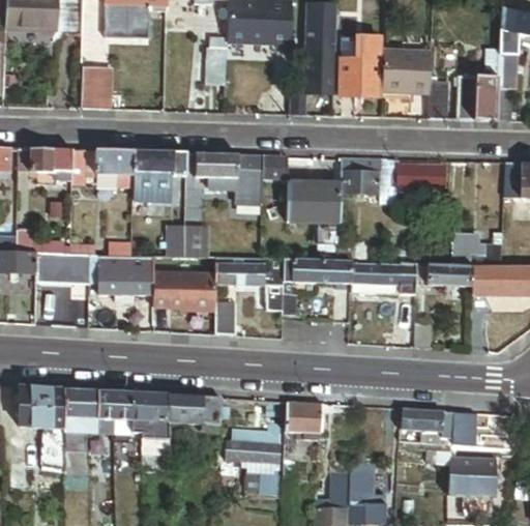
[(6,0),(6,4),(5,28),(58,30),(58,13),(59,0),(6,0)]
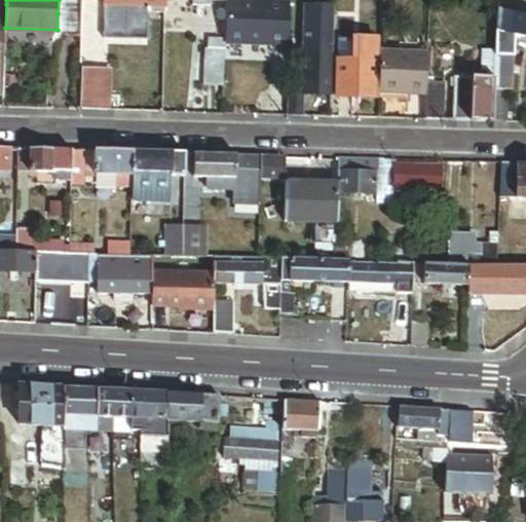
[(59,0),(58,13),(84,14),(85,0),(59,0)]
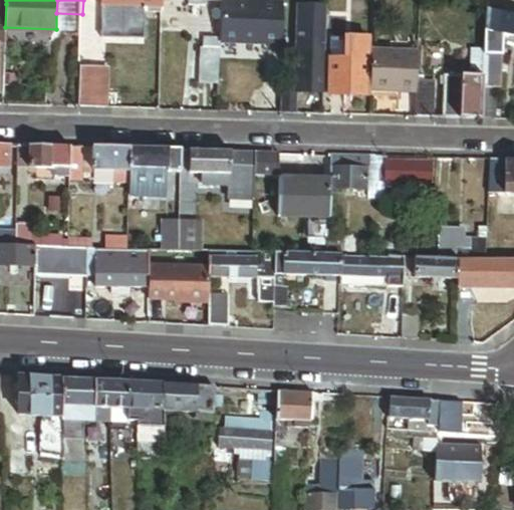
[(100,0),(100,34),(143,34),(143,9),(143,4),(114,3),(114,0),(100,0)]
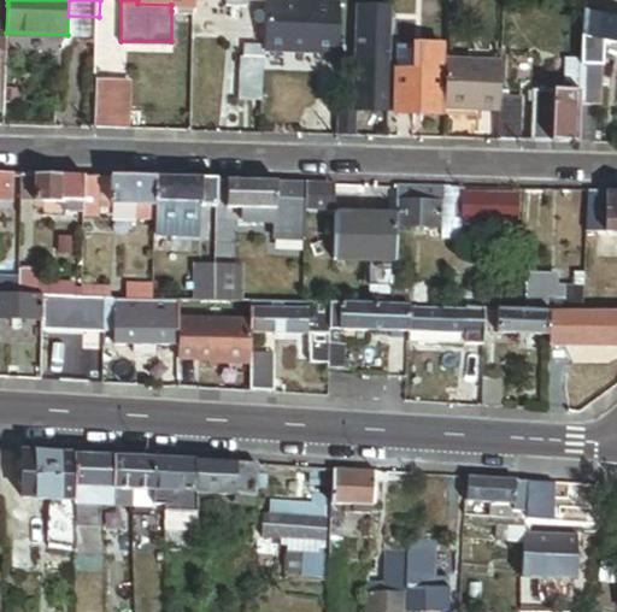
[(245,13),(245,0),(225,0),(224,13),(245,13)]
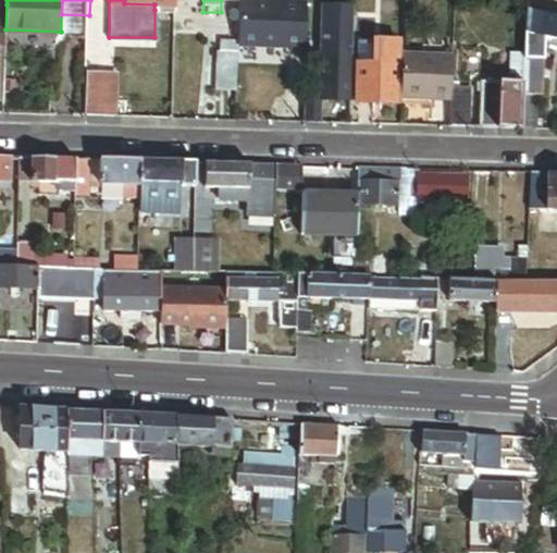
[(238,0),(238,37),(237,46),(286,47),(286,50),(307,51),(307,0),(238,0)]
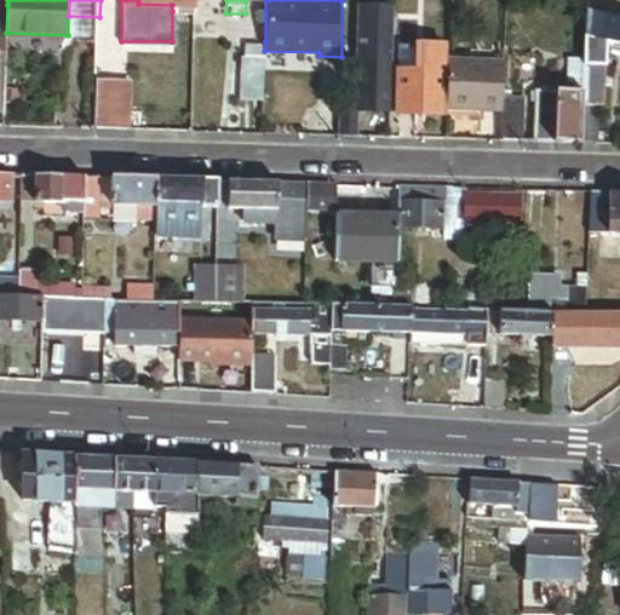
[(392,58),(394,4),(362,4),(361,52),(379,52),(379,58),(392,58)]
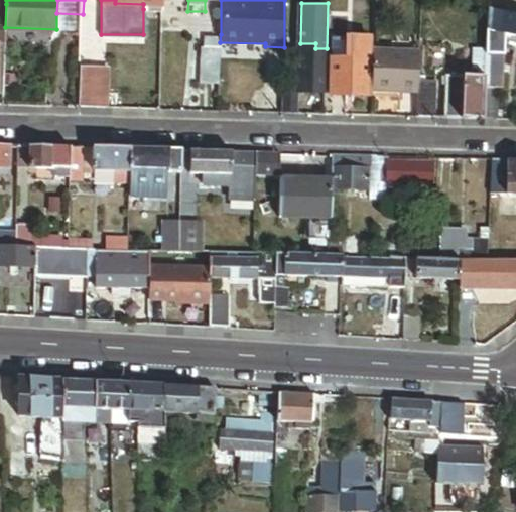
[(515,15),(488,9),(487,30),(509,34),(515,35),(515,15)]
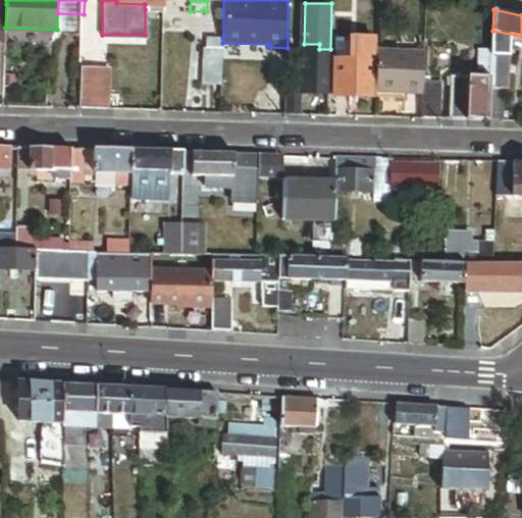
[(83,31),(84,14),(57,13),(57,30),(83,31)]
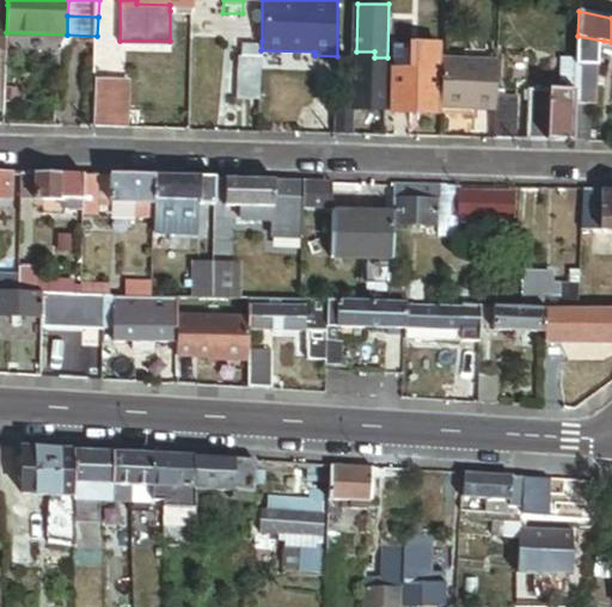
[(261,50),(262,41),(243,41),(243,51),(239,51),(237,93),(261,93),(261,50)]
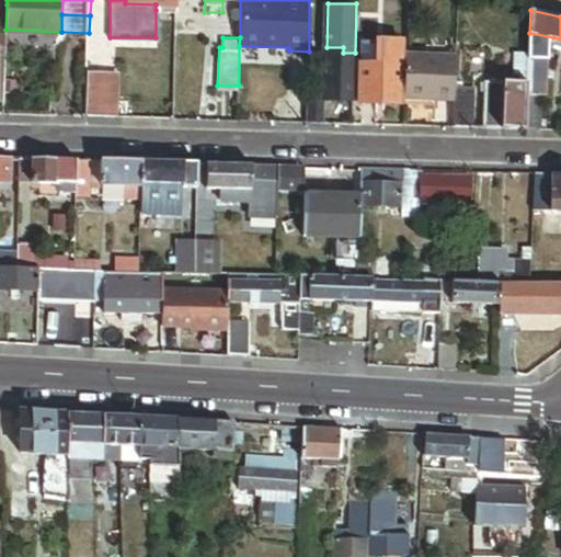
[(407,38),(377,37),(377,50),(379,50),(379,56),(400,56),(400,64),(405,64),(405,50),(407,38)]
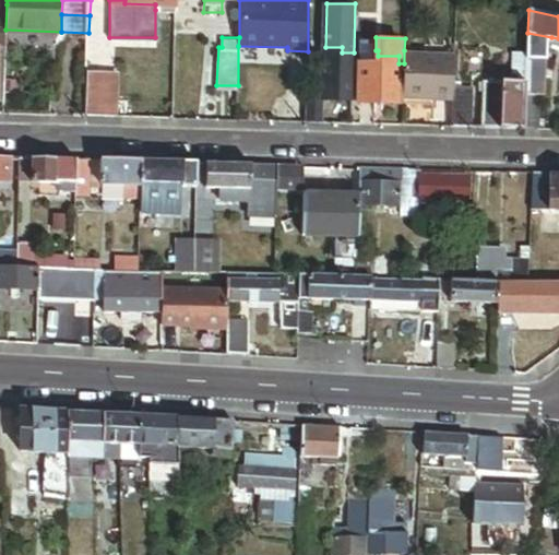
[(558,50),(558,38),(551,37),(549,49),(558,50)]
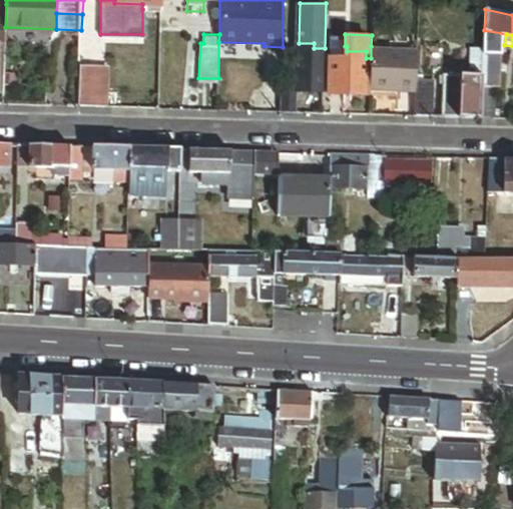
[(370,87),(371,58),(366,58),(366,51),(347,51),(347,46),(345,46),(331,45),(331,56),(330,56),(329,92),(370,93),(370,87)]
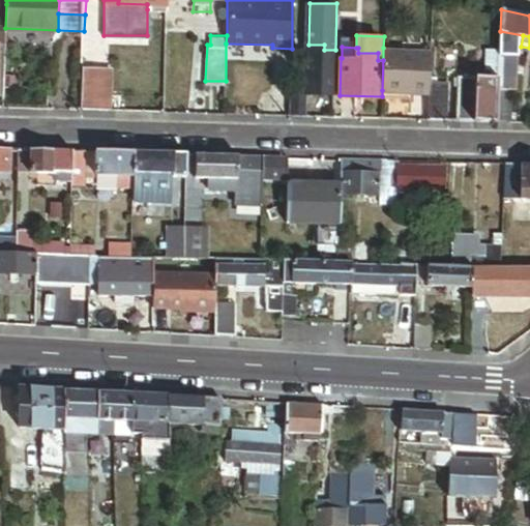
[(431,81),(432,50),(383,48),(383,60),(382,90),(431,91),(431,81)]
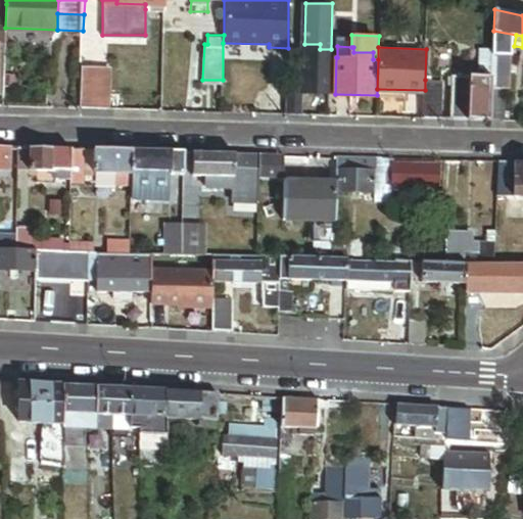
[(294,90),(294,113),(330,113),(331,49),(320,49),(319,76),(308,75),(308,91),(294,90)]
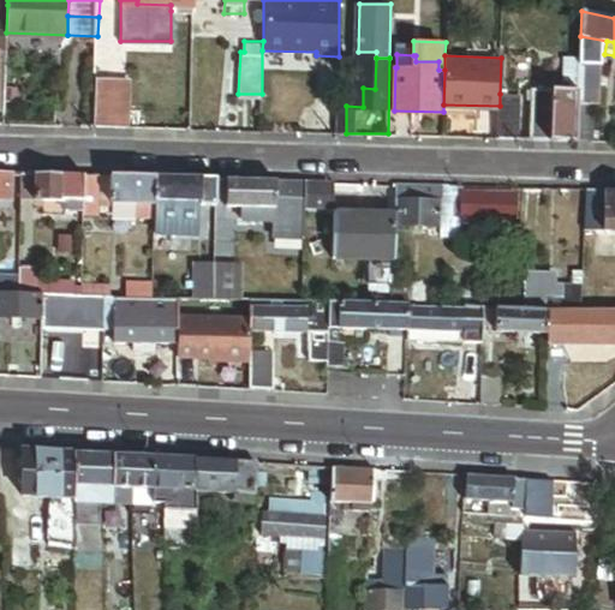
[(602,59),(580,59),(580,60),(579,82),(578,106),(593,107),(599,107),(602,59)]
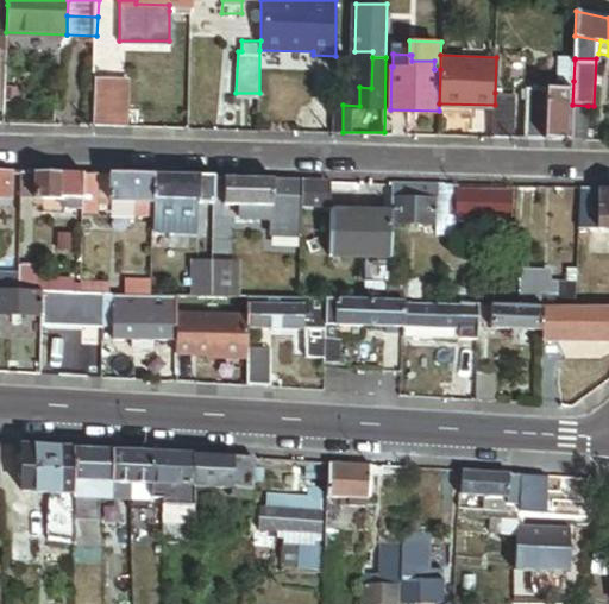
[(573,81),(575,60),(558,60),(557,81),(564,81),(573,81)]
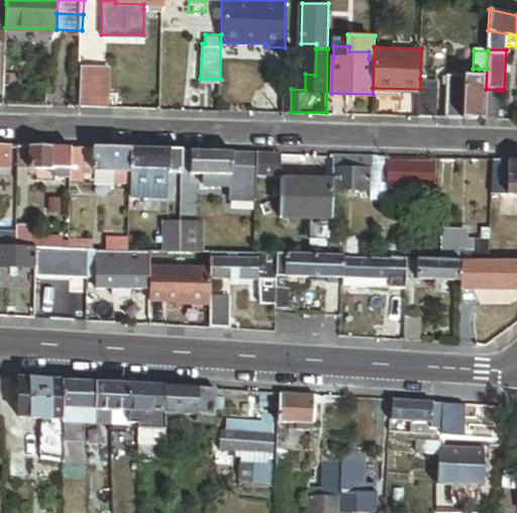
[(108,106),(109,70),(80,69),(79,105),(108,106)]
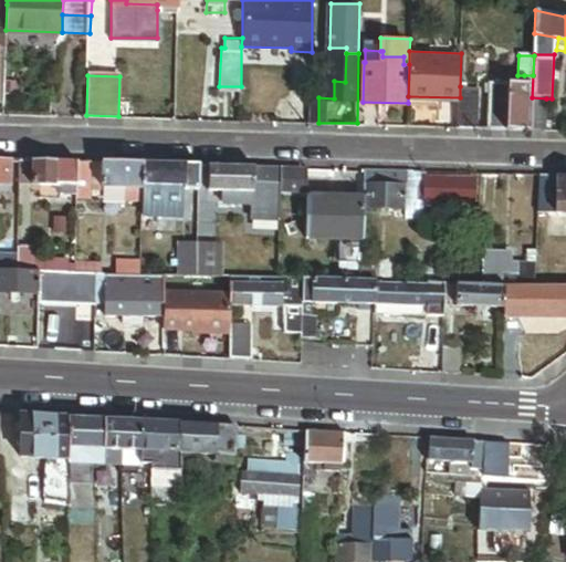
[(506,128),(532,128),(532,97),(533,75),(524,75),(524,81),(507,81),(506,128)]
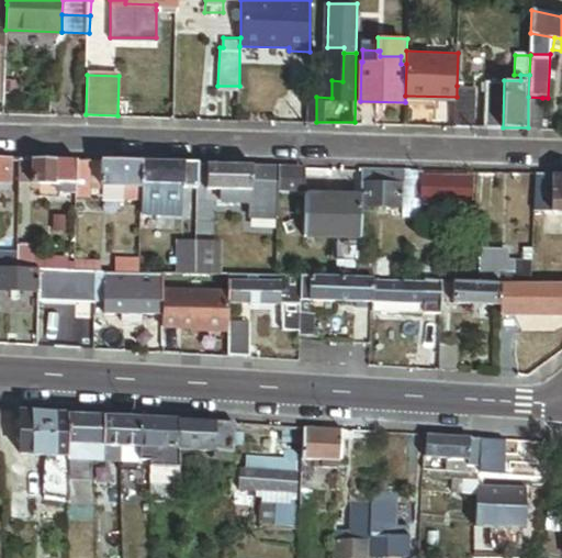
[(504,80),(486,79),(484,126),(503,127),(504,80)]
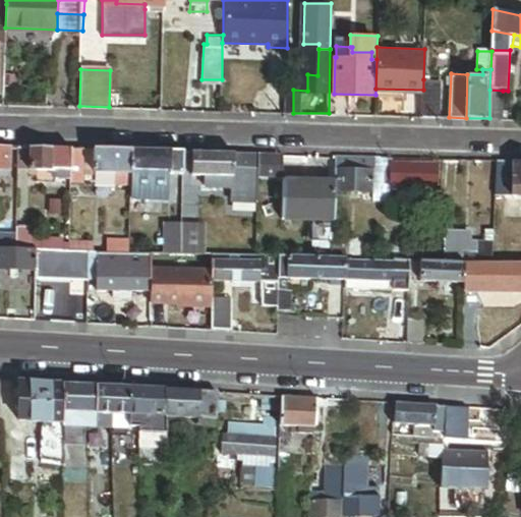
[(423,79),(423,90),(422,116),(440,117),(441,79),(423,79)]
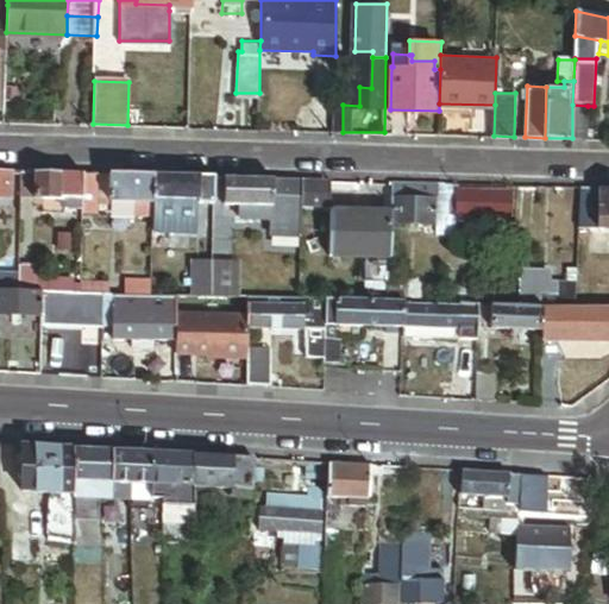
[(588,106),(572,105),(572,138),(586,139),(588,106)]
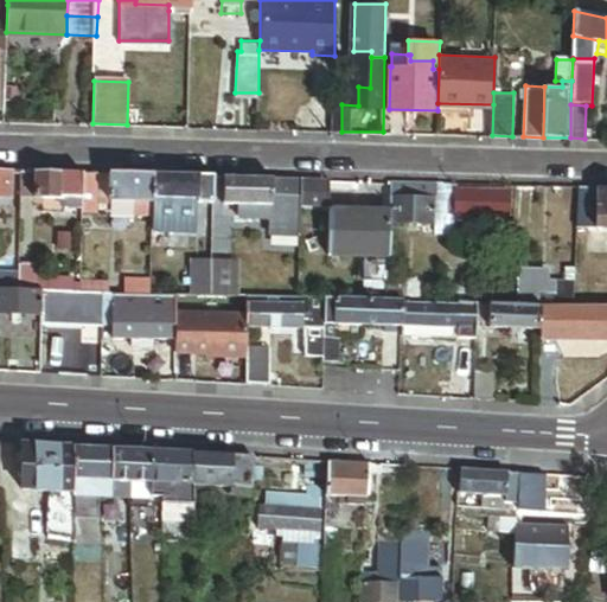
[(12,168),(0,167),(0,196),(5,196),(11,197),(12,168)]
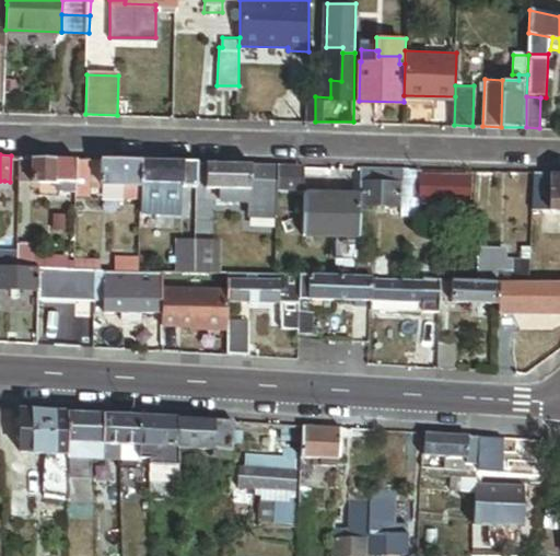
[(32,157),(19,157),(19,180),(31,180),(32,157)]
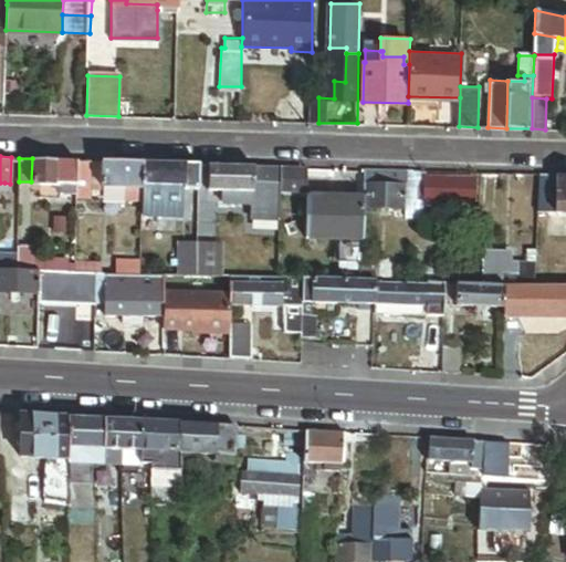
[(75,197),(76,159),(32,158),(31,181),(31,190),(60,190),(60,200),(75,200),(75,197)]
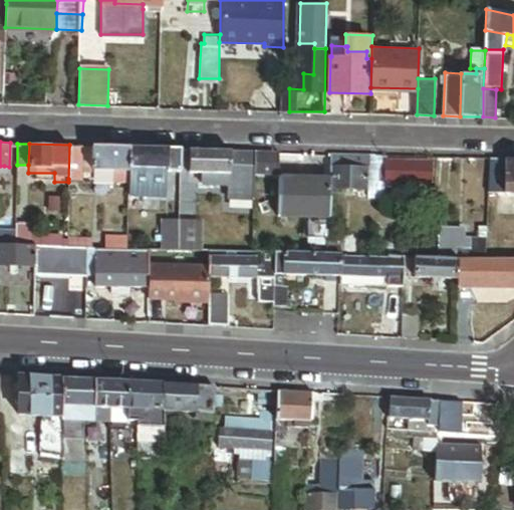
[(82,146),(69,145),(68,179),(80,179),(81,168),(82,146)]
